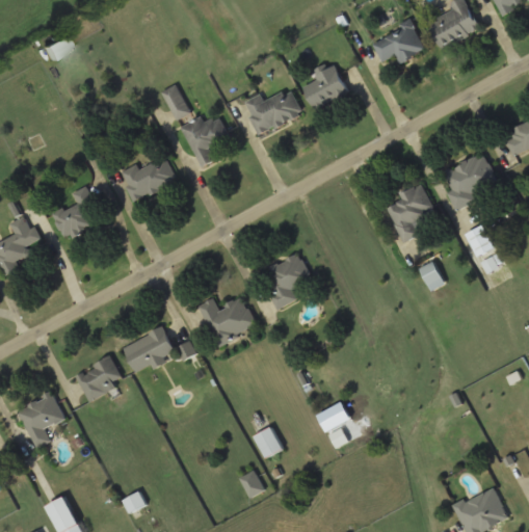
[(441,49),(479,30),(464,0),(454,0),(448,3),(452,10),(428,22),(441,49)]
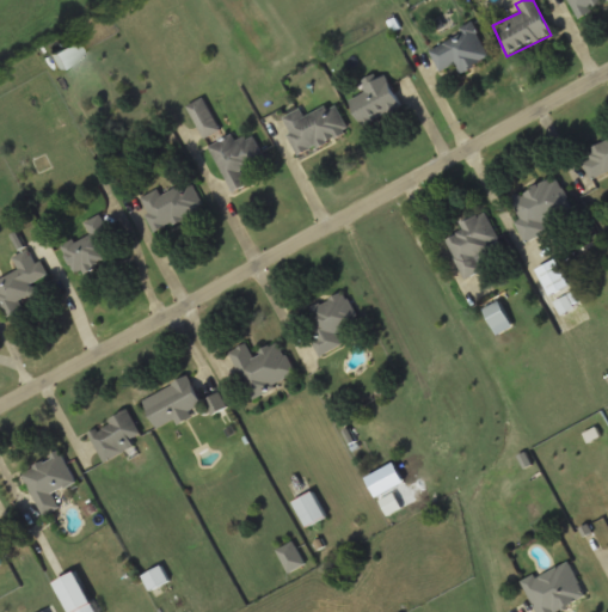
[(566,0),(575,16),(607,0),(566,0)]
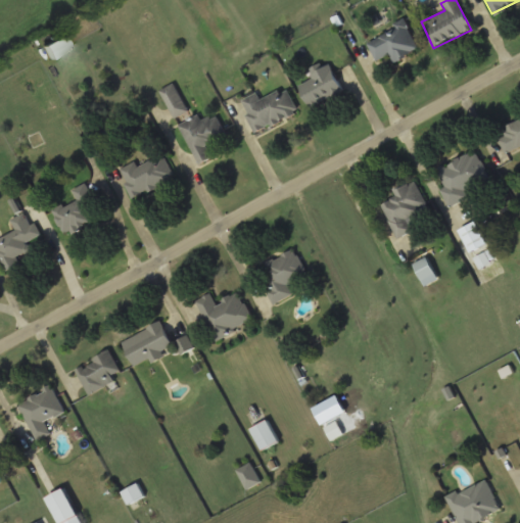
[(417,48),(402,20),(364,40),(375,60),(387,54),(390,62),(417,48)]
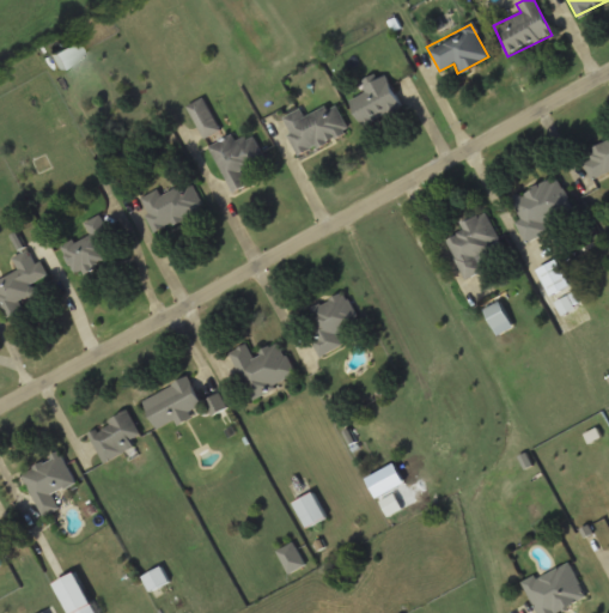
[(49,54),(59,70),(80,56),(72,41),(49,54)]
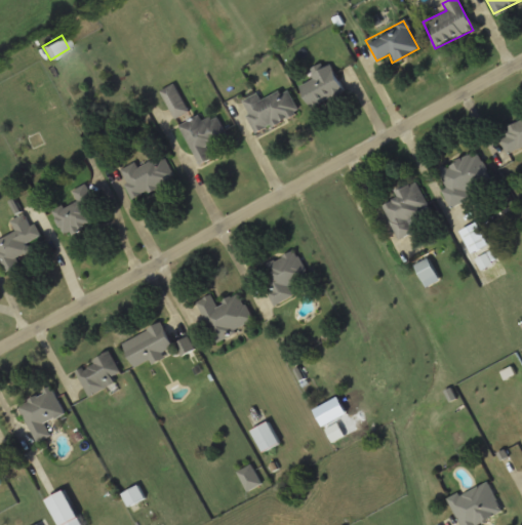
[(311,79),(298,85),(310,108),(343,91),(329,64),(309,74),(311,79)]
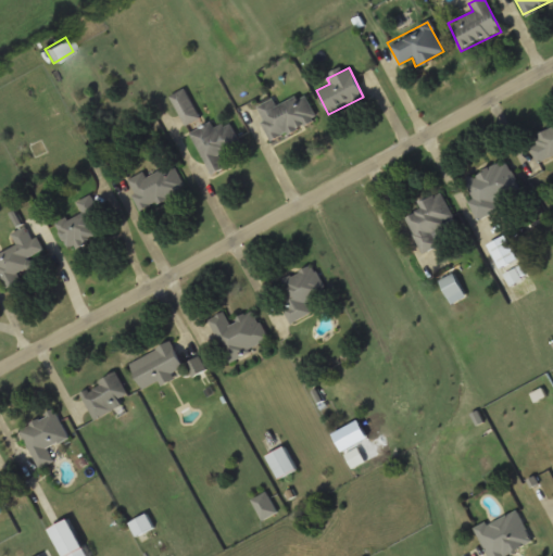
[(184,126),(198,118),(184,88),(168,95),(184,126)]
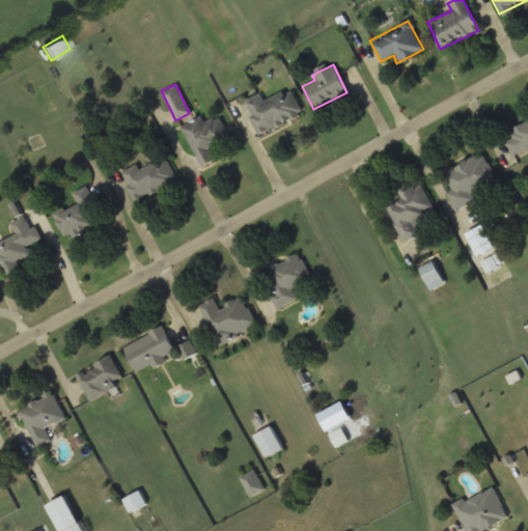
[(259,94),(243,101),(256,134),(301,116),(290,90),(261,102),(259,94)]
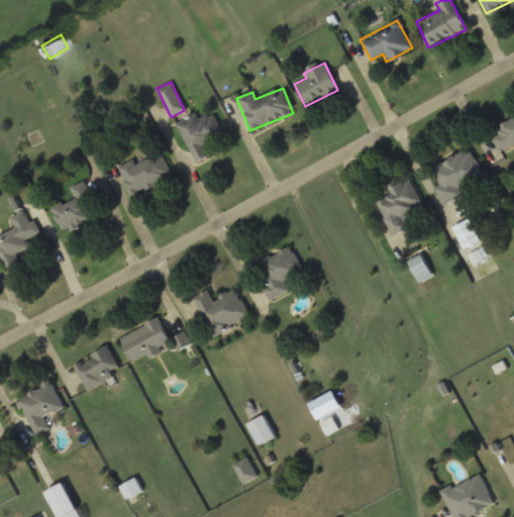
[(212,112),(197,119),(194,113),(175,121),(194,162),(209,154),(204,144),(223,135),(212,112)]
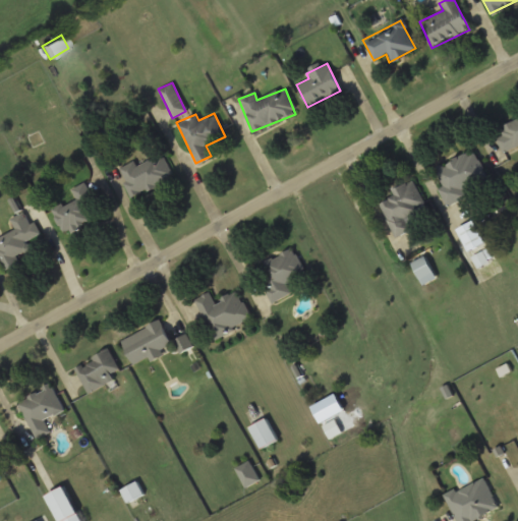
[(517,117),(492,129),(502,153),(517,145),(517,117)]
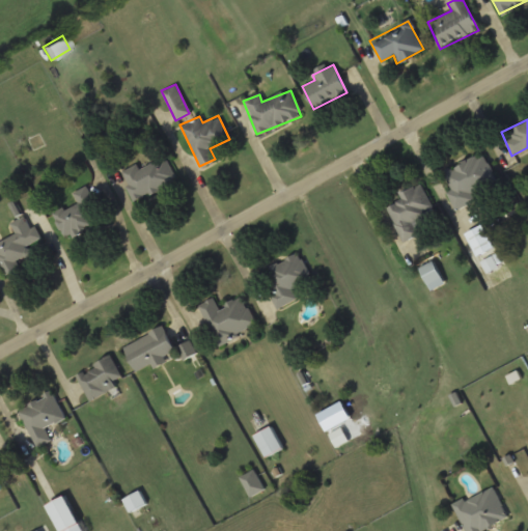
[(474,200),(471,192),(496,180),(482,151),(441,170),(450,190),(446,192),(454,210),(474,200)]
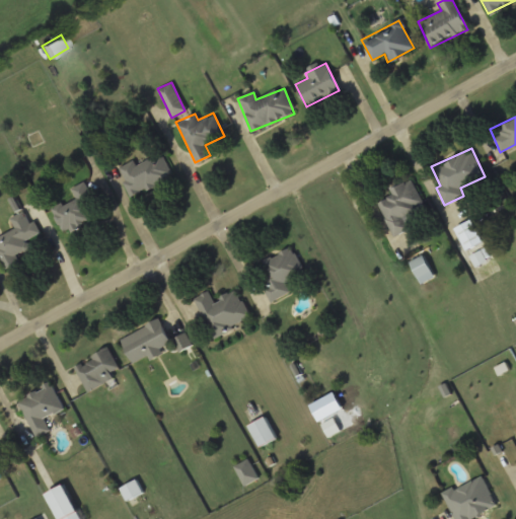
[(135,164),(133,160),(118,166),(128,195),(171,177),(162,153),(135,164)]
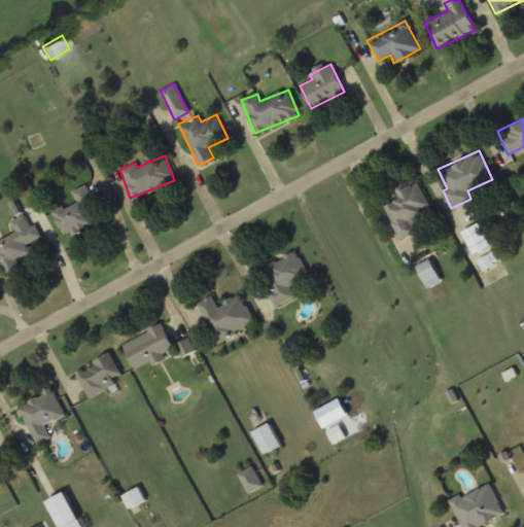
[(395,191),(398,198),(383,206),(399,240),(416,232),(410,218),(430,209),(417,181),(395,191)]
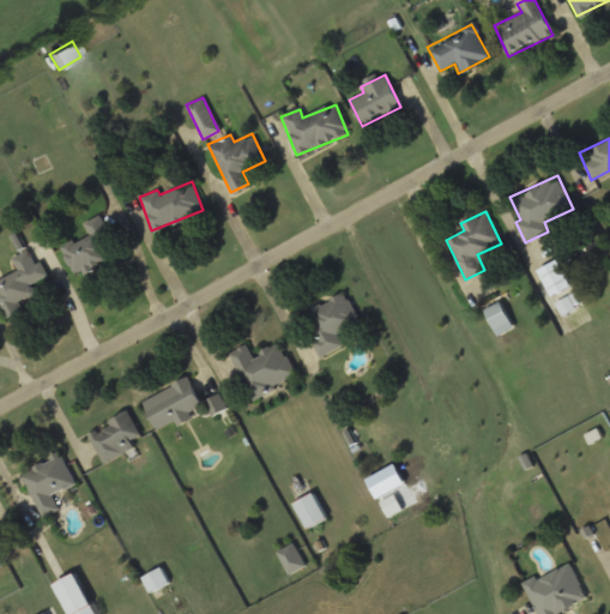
[(118,251),(97,215),(83,223),(88,232),(59,248),(74,276),(118,251)]
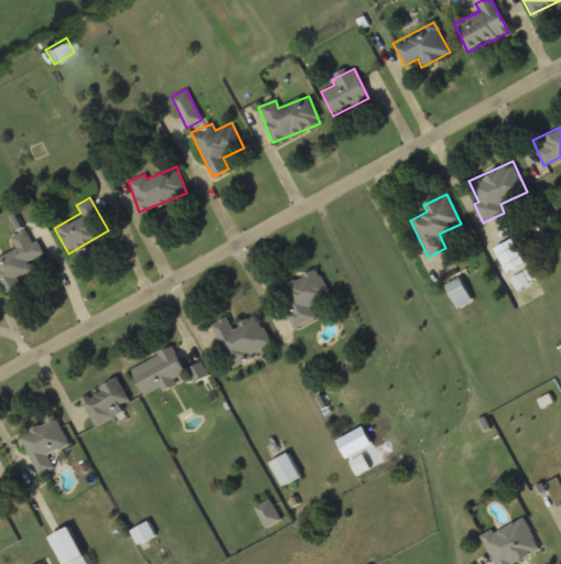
[(0,282),(6,292),(20,284),(17,278),(31,270),(25,261),(42,252),(35,239),(31,241),(24,228),(10,236),(17,248),(0,256),(0,282)]
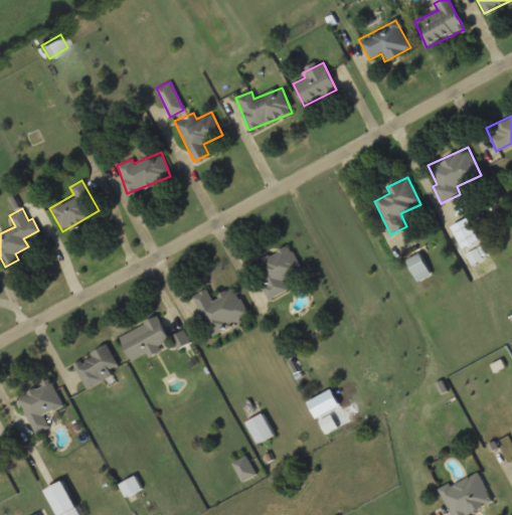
[(271,298),(287,290),(282,280),(300,271),(288,244),(253,262),(271,298)]
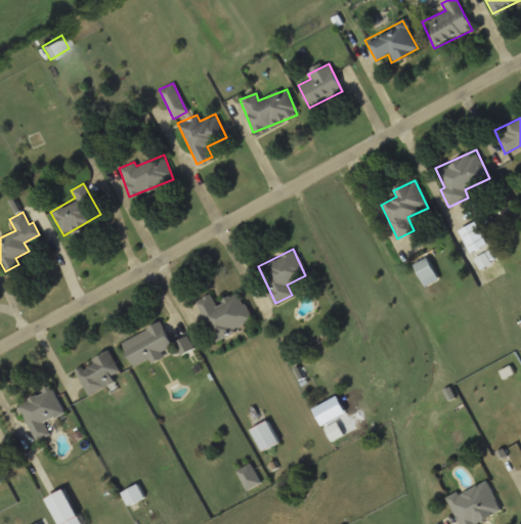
[(424,285),(436,278),(426,258),(415,264),(424,285)]
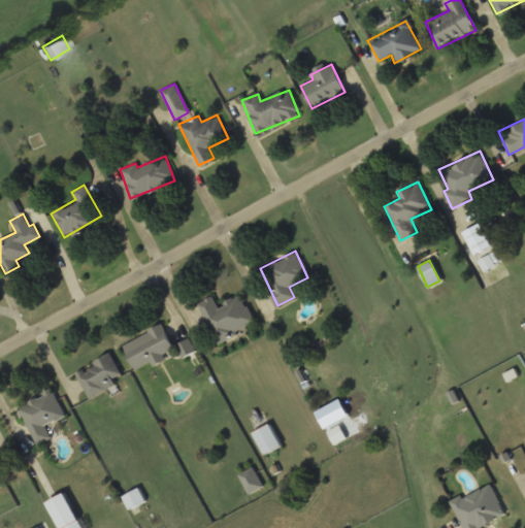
[(210,295),(196,302),(215,343),(254,324),(239,294),(216,305),(210,295)]
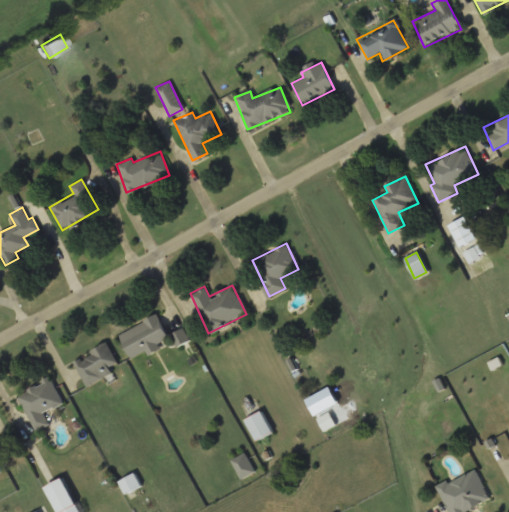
[(169,340),(156,314),(117,334),(131,360),(169,340)]
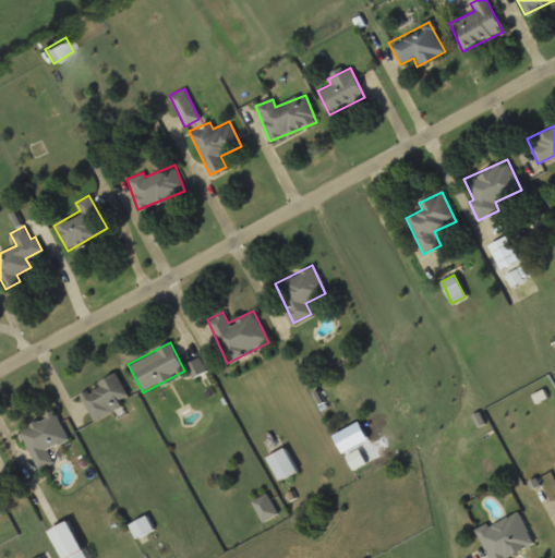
[(205,371),(198,359),(185,365),(192,376),(205,371)]
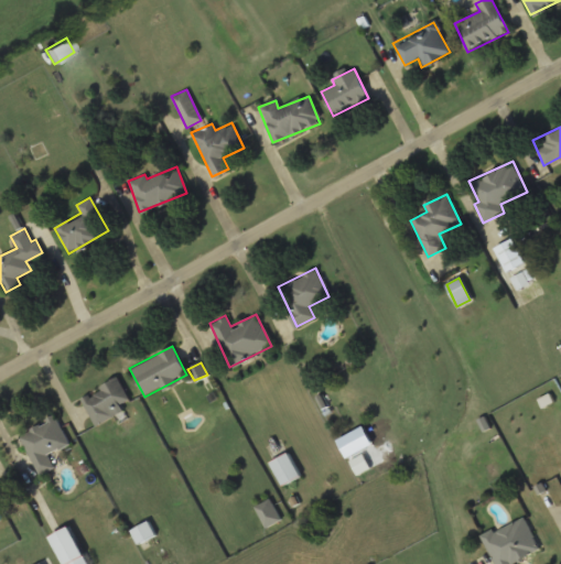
[(93,425),(122,411),(119,404),(127,400),(117,379),(79,397),(93,425)]
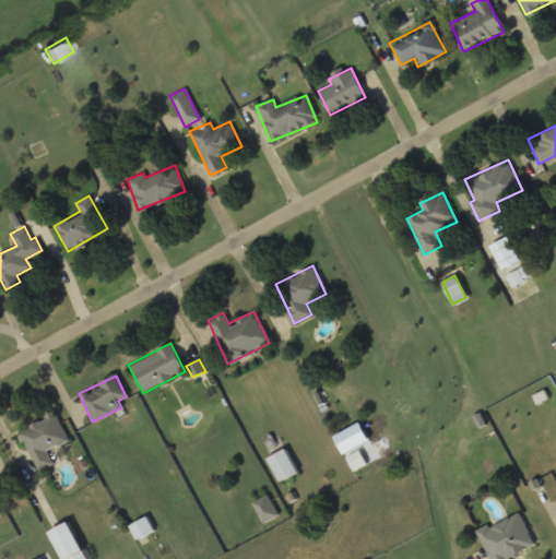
[(52,463),(46,450),(67,441),(54,413),(16,429),(36,471),(52,463)]
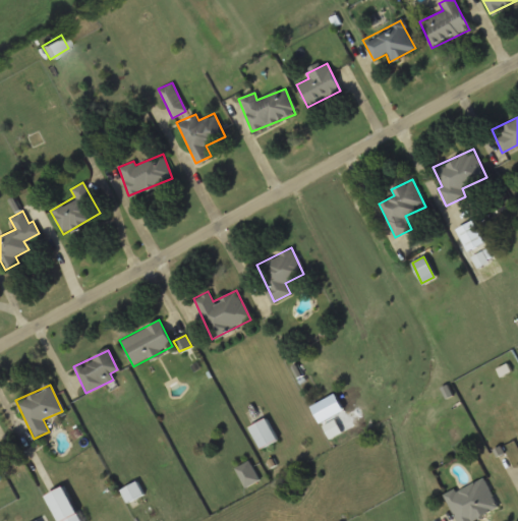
[(247,427),(260,449),(276,439),(264,418),(247,427)]
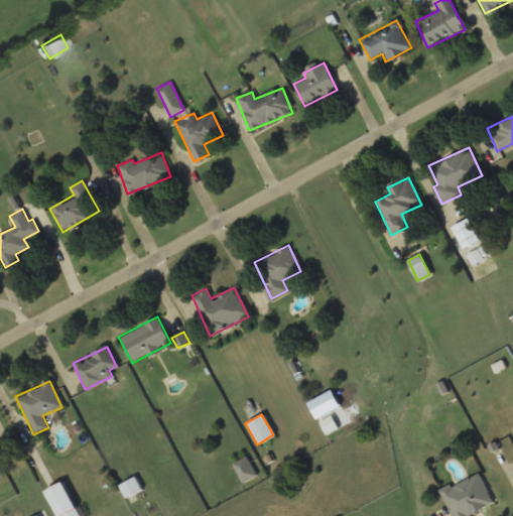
[(244,484),(256,475),(243,457),(231,465),(244,484)]
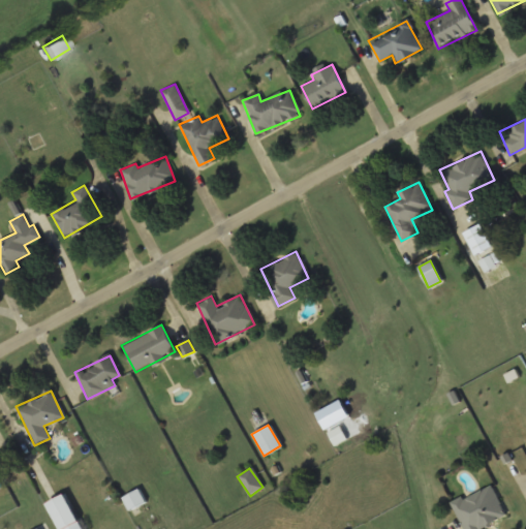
[(462,528),(482,528),(482,527),(504,517),(490,485),(451,502),(462,528)]
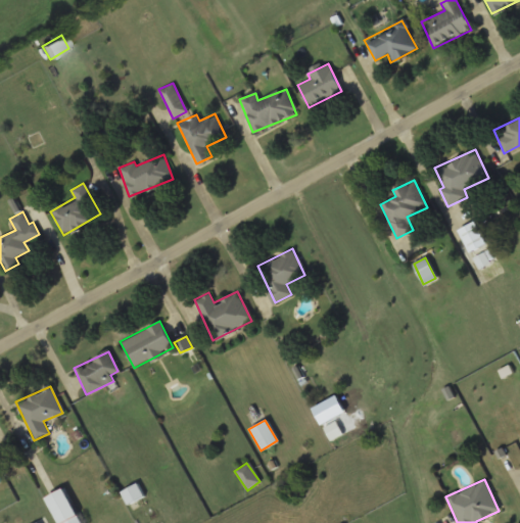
[(127,504),(142,495),(136,484),(121,491),(127,504)]
